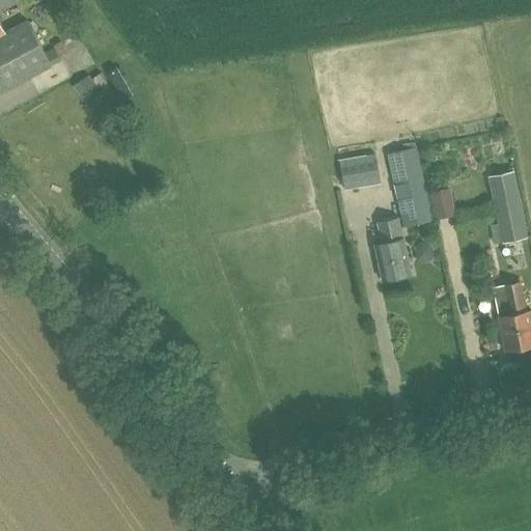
[(0,0),(0,92),(60,60),(55,50),(46,55),(26,21),(5,32),(0,22),(0,8),(17,0),(16,0),(0,0)]
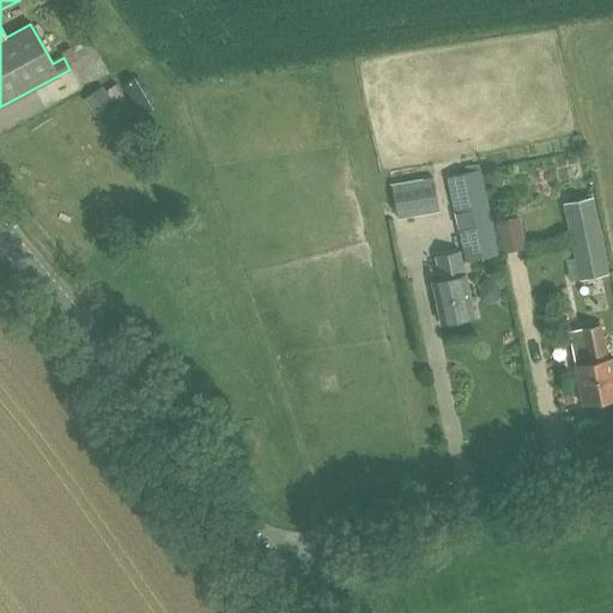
[(129,102),(116,83),(105,90),(103,86),(84,98),(103,127),(122,115),(119,109),(129,102)]
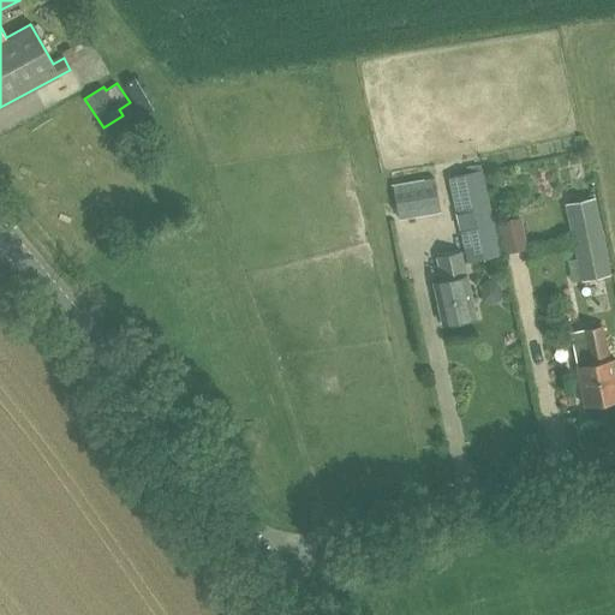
[(467,262),(502,255),(483,171),(448,178),(467,262)]
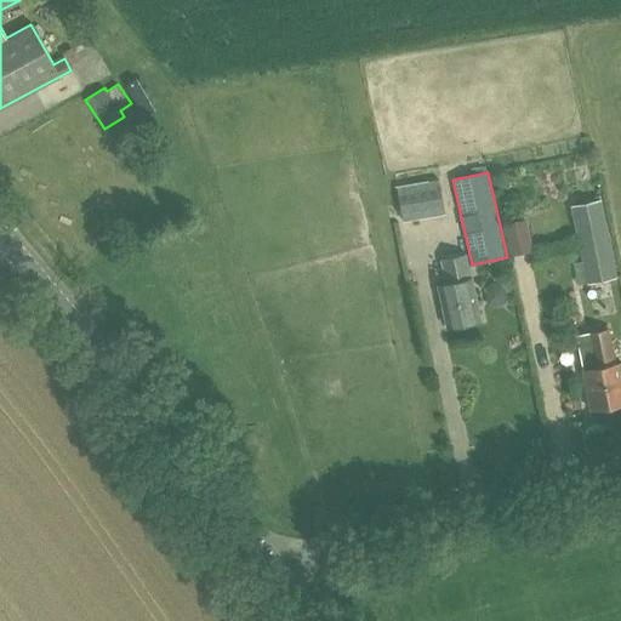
[(404,222),(445,214),(438,178),(398,187),(404,222)]
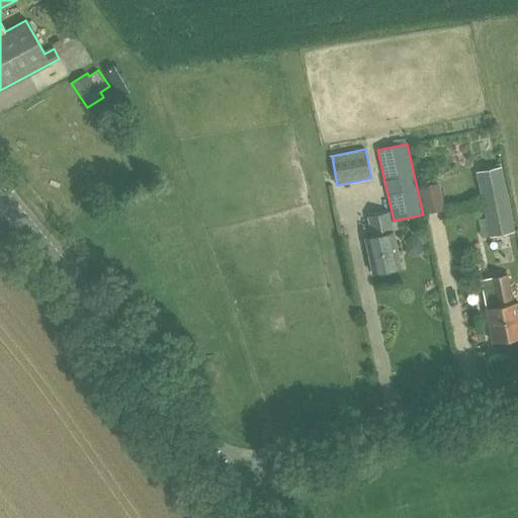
[(490,237),(516,231),(502,166),(501,166),(477,171),(490,237)]
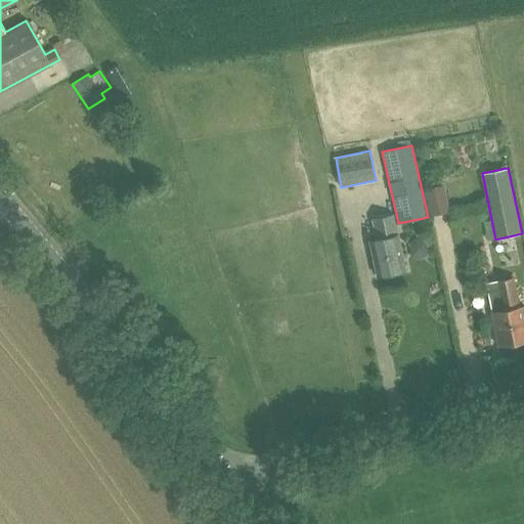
[(441,211),(456,209),(453,183),(438,184),(441,211)]
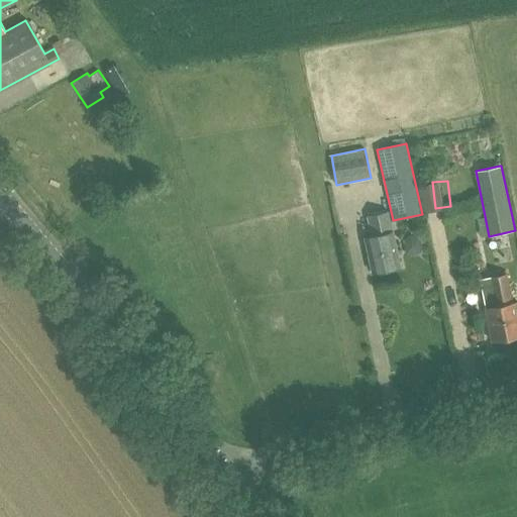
[(373,273),(400,267),(388,212),(368,216),(372,236),(365,238),(373,273)]
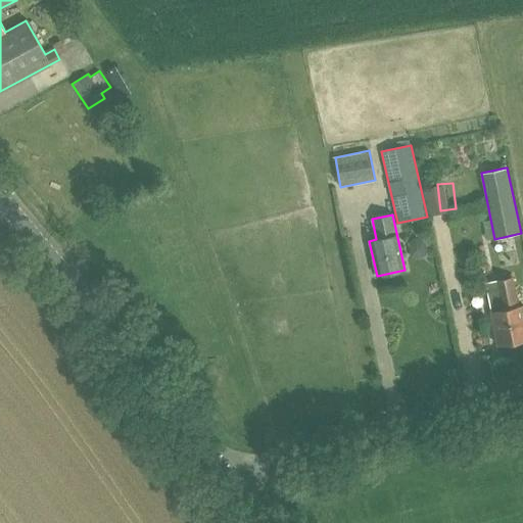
[(522,304),(520,305),(514,277),(485,282),(491,312),(497,345),(522,339),(522,304)]
